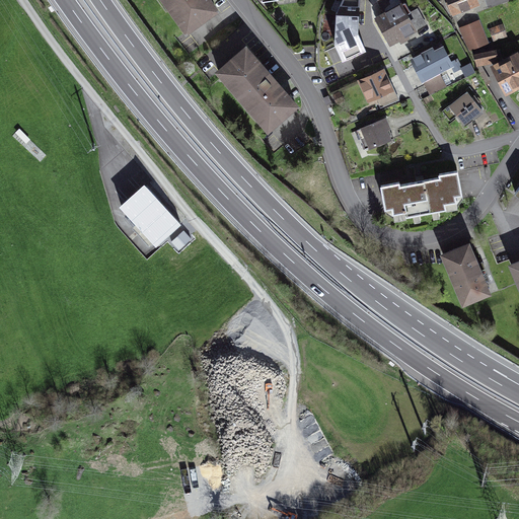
[(208,0),(164,0),(187,30),(216,10),(208,0)]
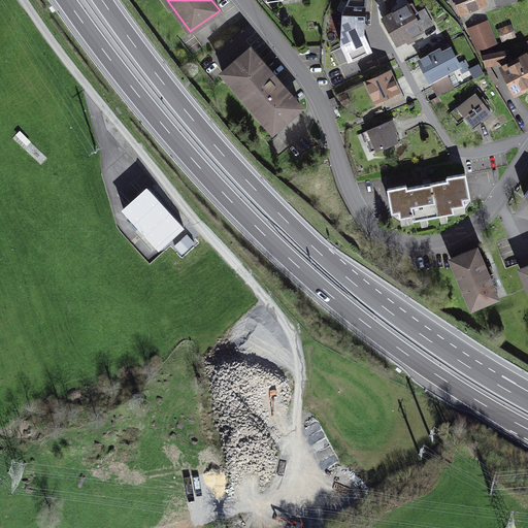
[(348,0),(342,13),(340,44),(349,62),(372,51),(364,33),(366,0),(348,0)]
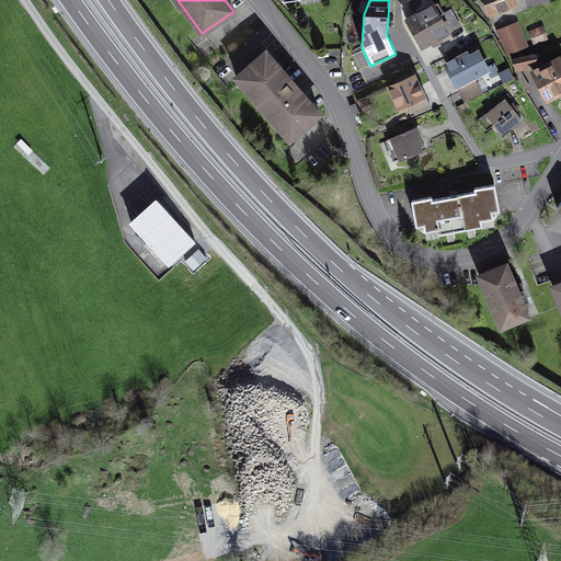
[(424,46),(459,26),(450,11),(438,18),(428,0),(400,0),(403,23),(410,19),(424,46)]
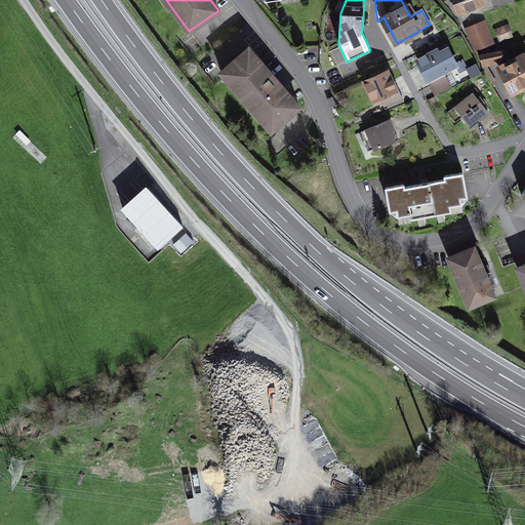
[(454,0),(460,12),(481,4),(480,0),(454,0)]
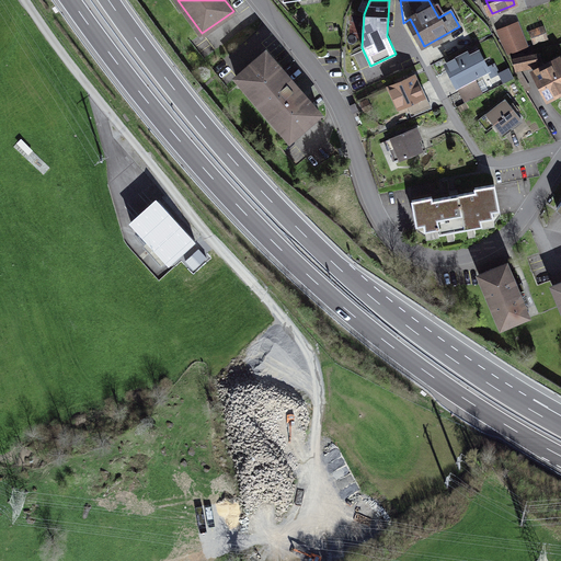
[(508,53),(526,46),(517,24),(500,32),(508,53)]
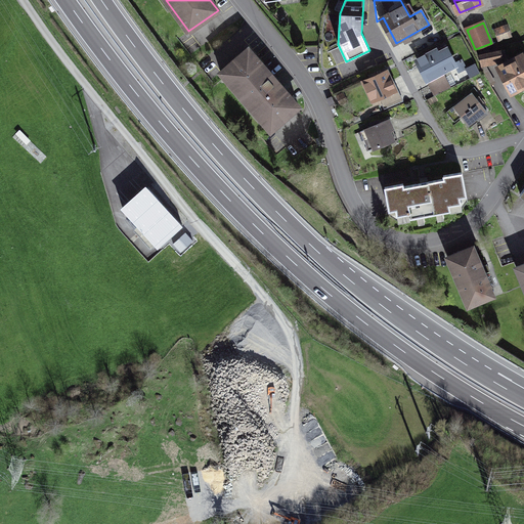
[(507,28),(496,31),(499,39),(510,36),(507,28)]
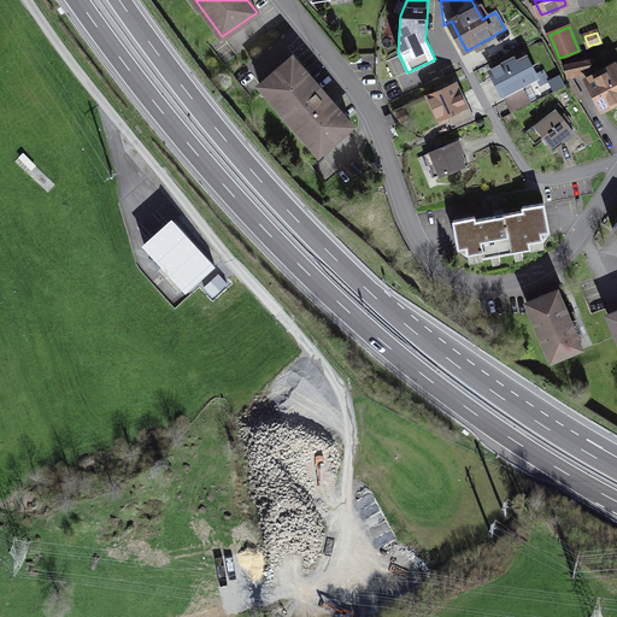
[(526,56),(492,72),(504,95),(536,78),(526,56)]
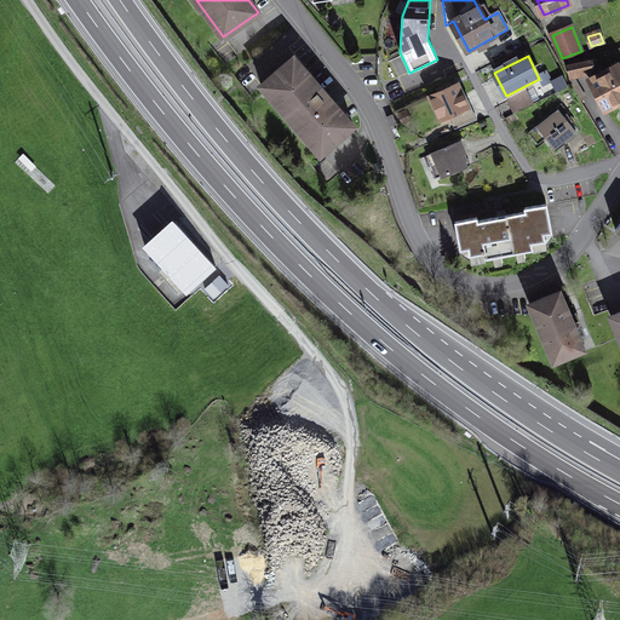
[(294,57),(262,86),(322,156),(354,126),(294,57)]
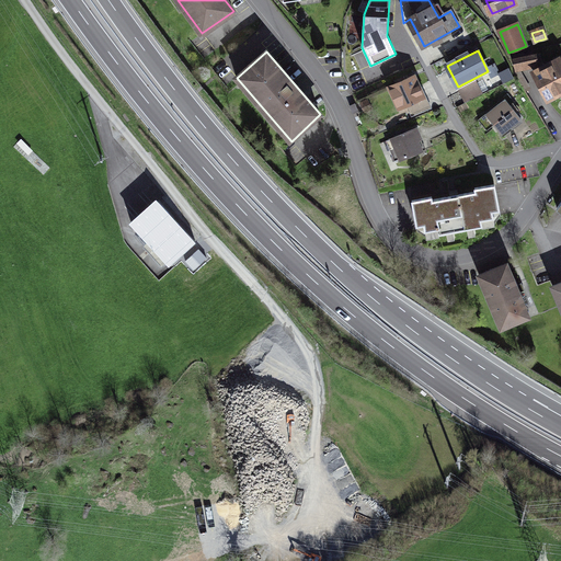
[(533,53),(513,57),(516,71),(535,68),(535,64),(542,63),(541,57),(536,58),(536,55),(533,55),(533,53)]
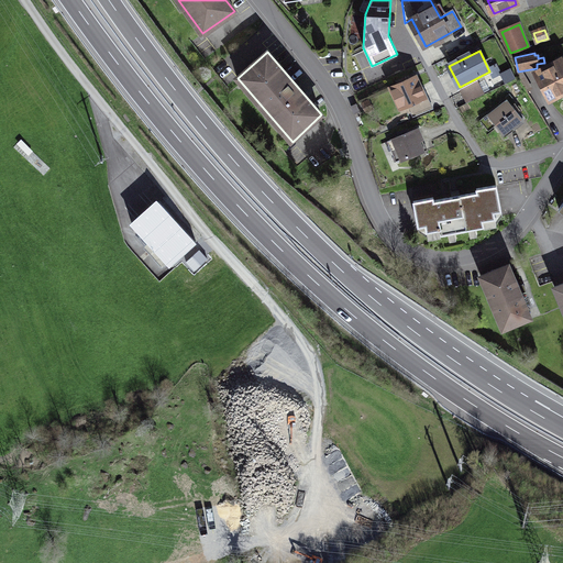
[(549,98),(562,90),(562,64),(562,62),(537,75),(549,98)]
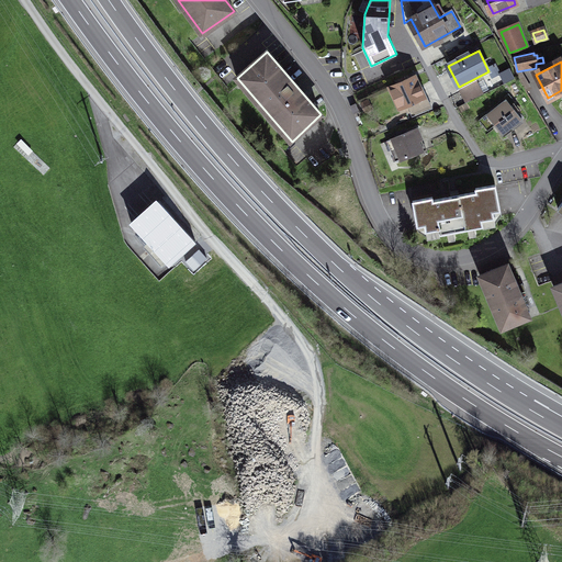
[(490,68),(494,77),(499,74),(495,65),(490,68)]
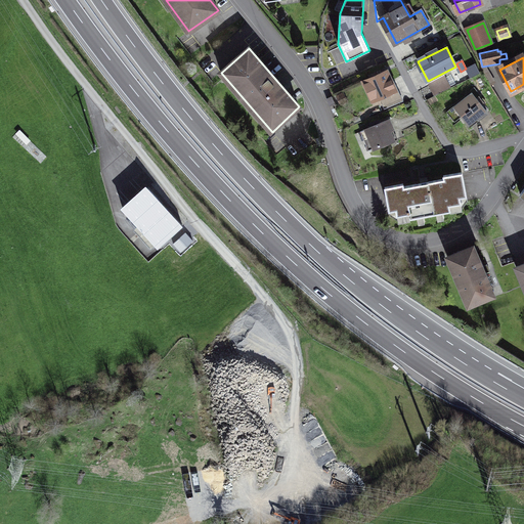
[(475,64),(467,69),(472,77),(480,74),(475,64)]
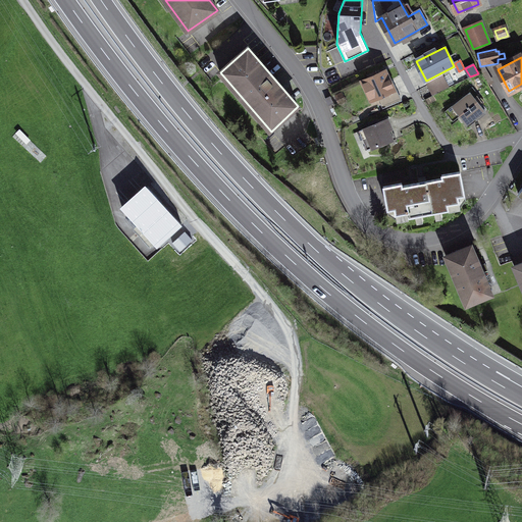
[(370,79),(363,82),(371,101),(378,98),(383,109),(398,102),(393,91),(394,90),(385,71),(376,75),(375,72),(369,75),(370,79)]
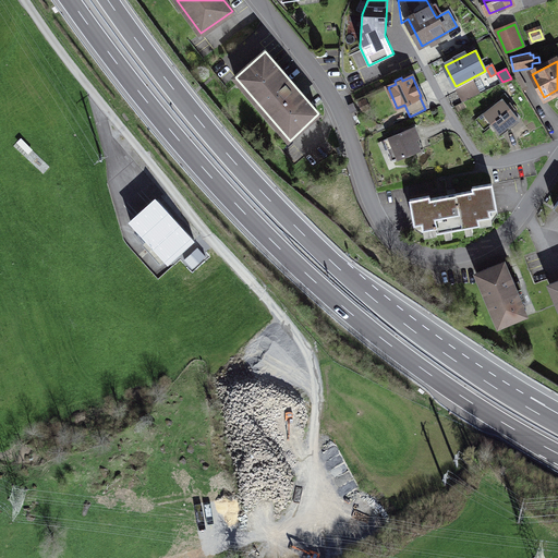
[(463,101),(477,93),(473,84),(458,92),(463,101)]
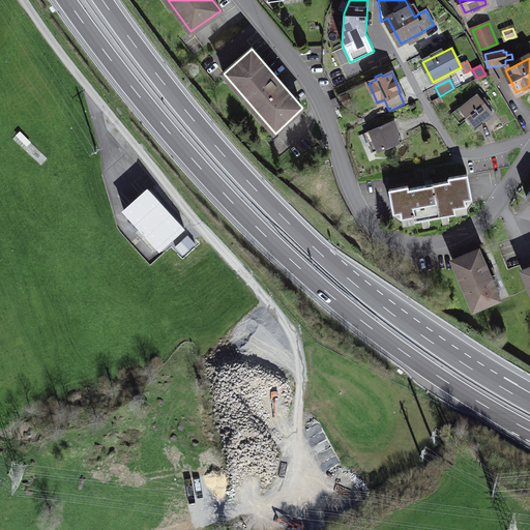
[(345,106),(351,102),(348,94),(341,97),(345,106)]
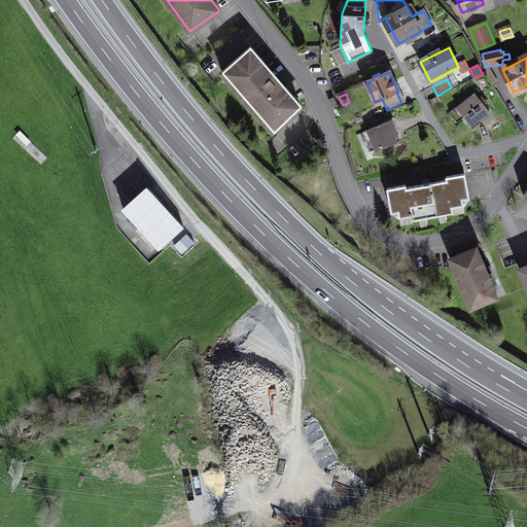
[(475,95),(457,108),(472,128),(490,114),(475,95)]
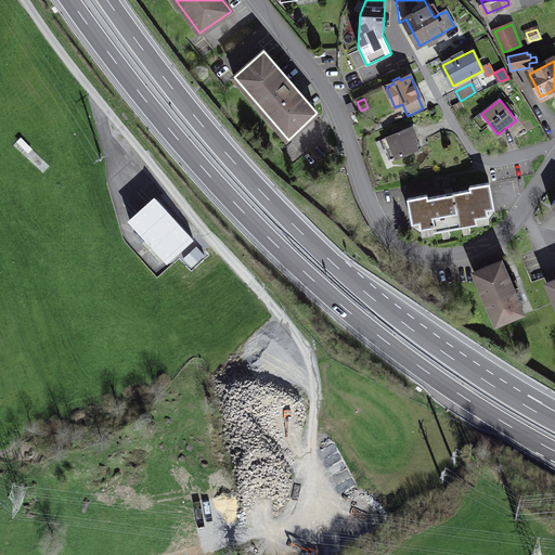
[(413,127),(383,140),(390,160),(417,149),(413,138),(416,137),(413,127)]
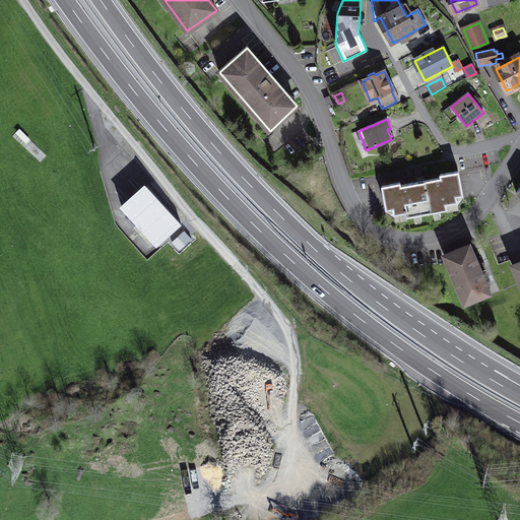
[(398,173),(380,177),(388,214),(405,211),(406,217),(447,209),(446,203),(464,200),(458,171),(440,175),(441,178),(426,181),(425,176),(415,178),(416,183),(400,186),(398,173)]
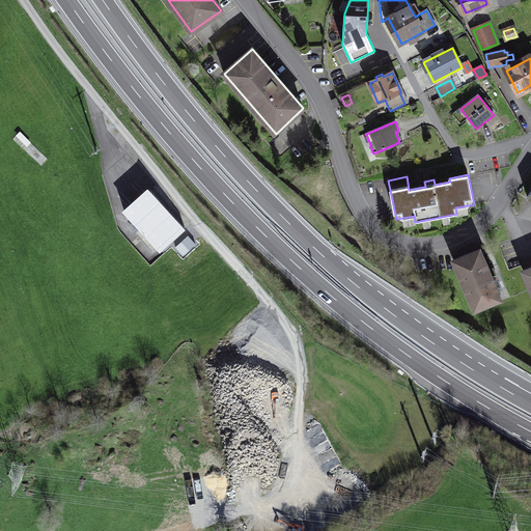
[(150,190),(124,213),(160,251),(185,229),(150,190)]
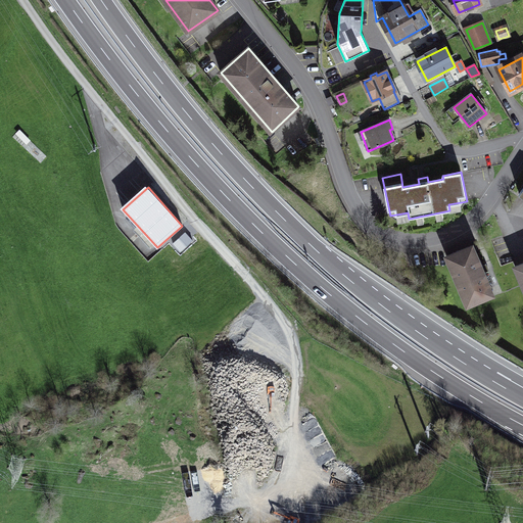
[(471,246),(447,256),(467,303),(491,294),(485,279),(487,278),(479,259),(477,260),(471,246)]
